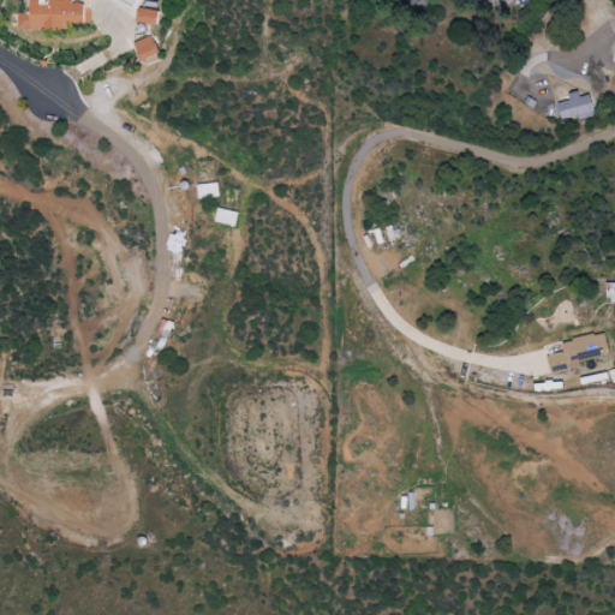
[(94,0),(31,0),(31,12),(24,12),(24,27),(94,29),(94,0)]
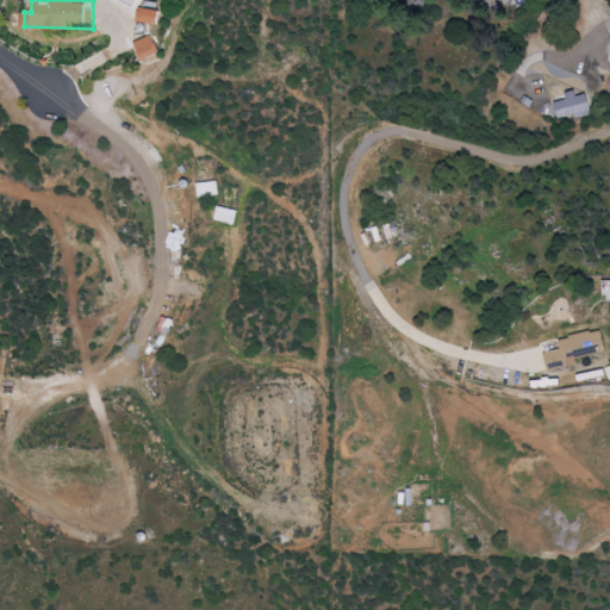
[(161,24),(162,11),(139,8),(138,23),(161,24)]
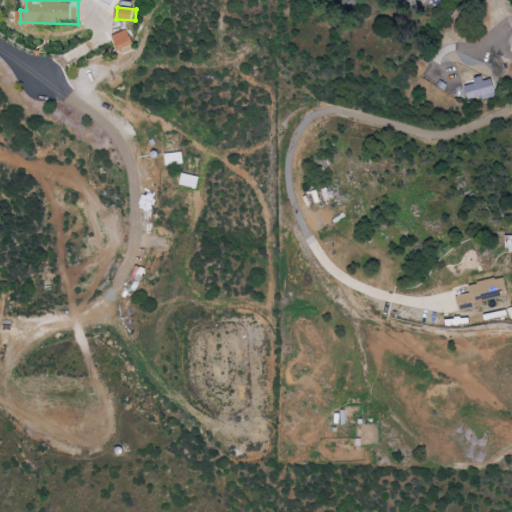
[(136,48),(129,30),(113,35),(120,54),(136,48)]
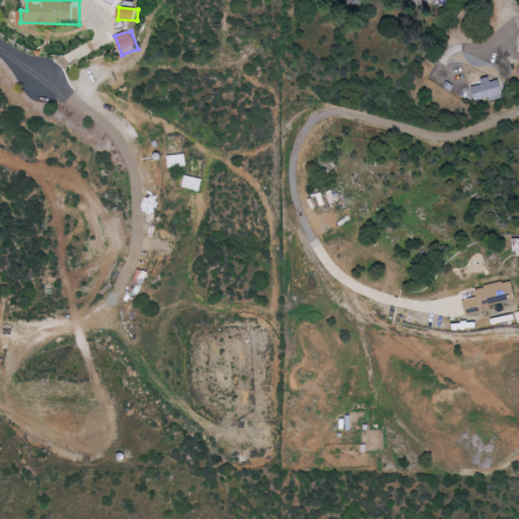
[(504,96),(500,80),(492,82),(491,77),(482,79),(483,85),(471,87),(475,103),(504,96)]
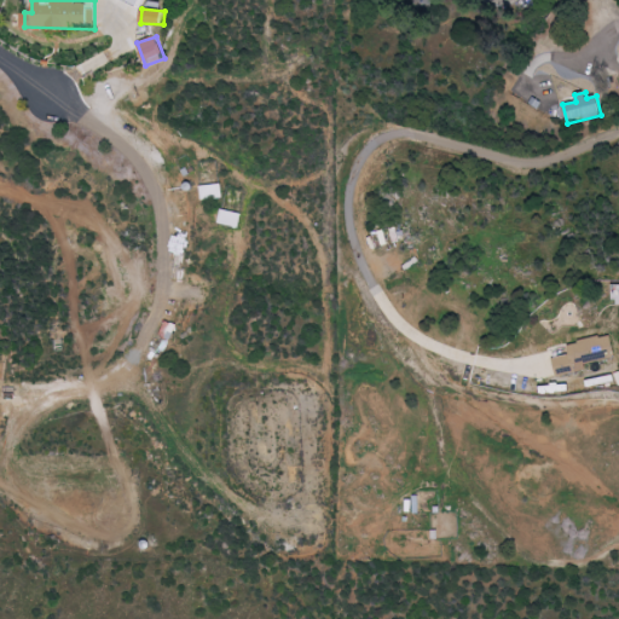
[(223,197),(221,183),(201,185),(202,200),(223,197)]
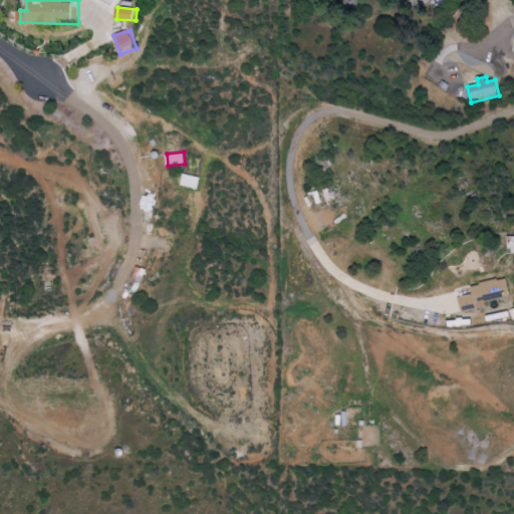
[(202,178),(185,173),(182,185),(199,190),(202,178)]
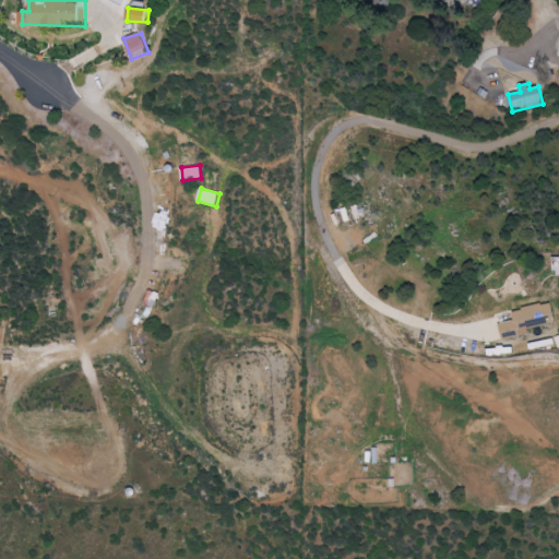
[(515,320),(500,323),(503,341),(528,335),(527,326),(555,321),(551,302),(513,310),(515,320)]
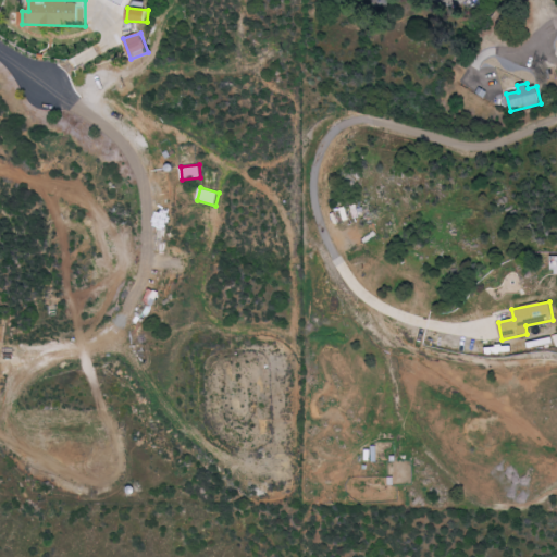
All buildings are outlined.
